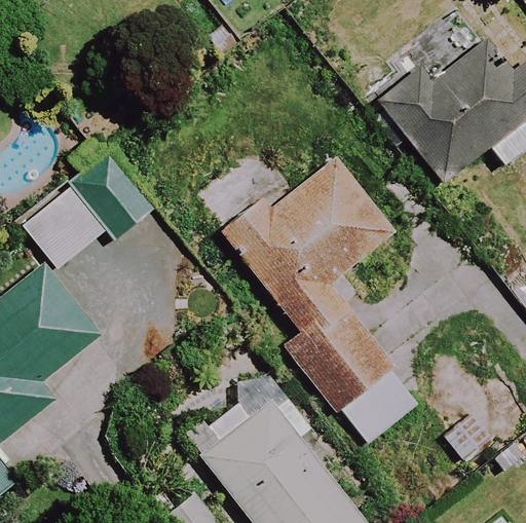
[(525,52),(503,25),(463,57),(451,41),(378,101),(443,182),(489,145),(504,164),(525,146),(525,52)]
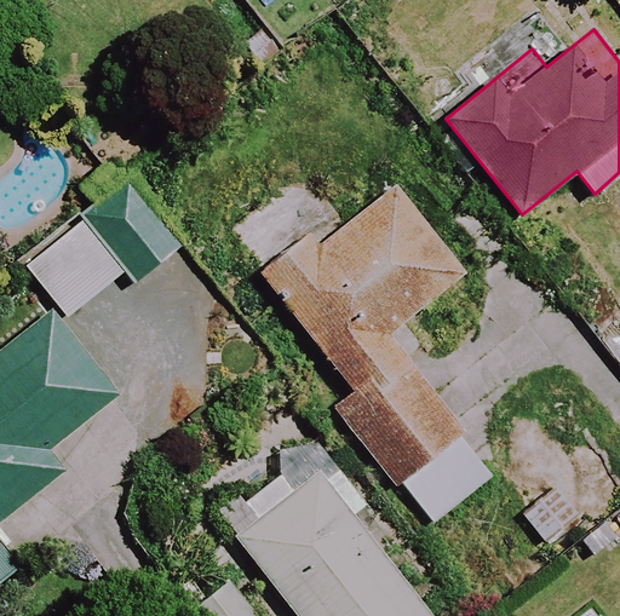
[(463,272),(392,186),(322,242),(314,232),(260,274),(352,387),(333,403),(431,524),(498,471),(388,333),(463,272)]
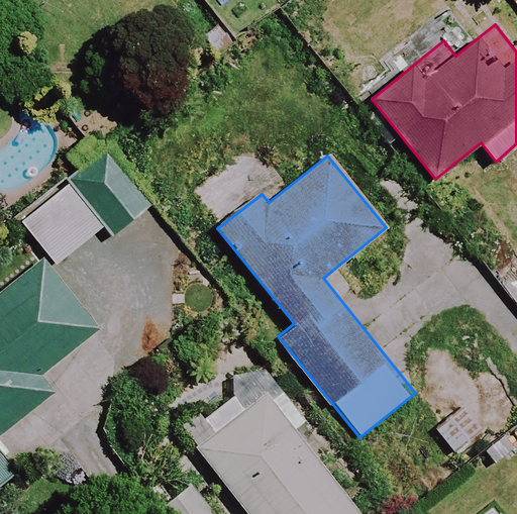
[(103,324),(43,253),(0,289),(0,484),(17,471),(0,449),(0,434),(53,392),(40,376),(103,324)]
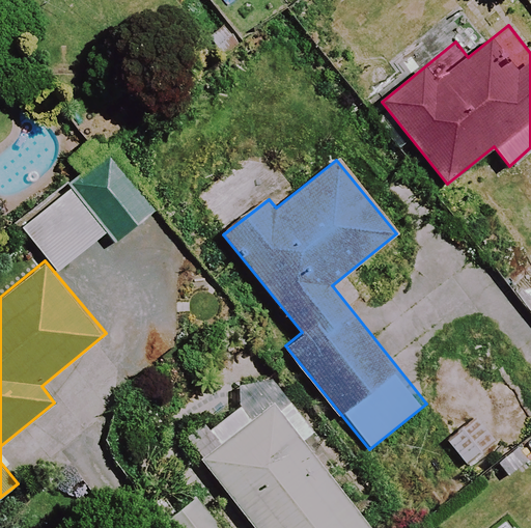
[(530,269),(514,280),(530,306),(530,269)]
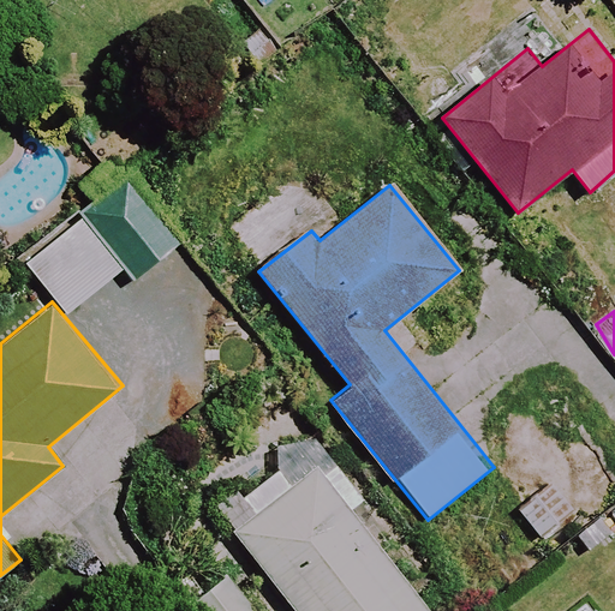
[(276,467),(220,511),(297,610),(428,610),(350,510),(364,499),(329,456),(291,486),(276,467)]
